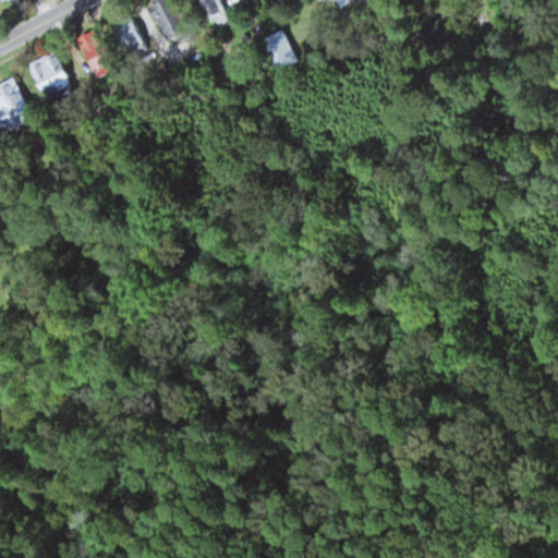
[(202,0),(210,24),(227,17),(220,0),(202,0)]
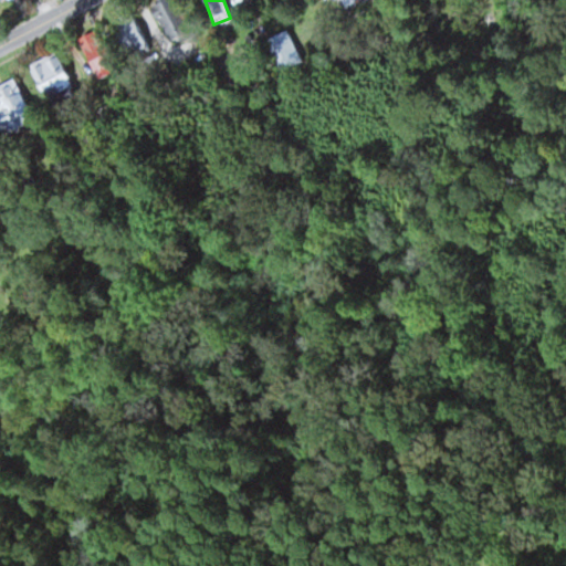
[(179,1),(155,1),(155,31),(179,31),(179,1)]
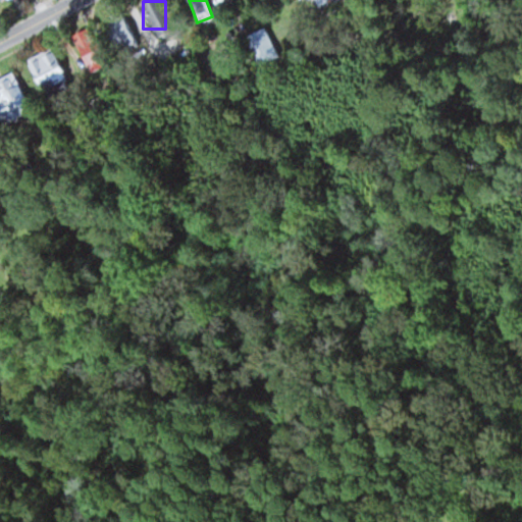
[(104,14),(107,20),(97,25),(113,56),(138,44),(119,7),(104,14)]
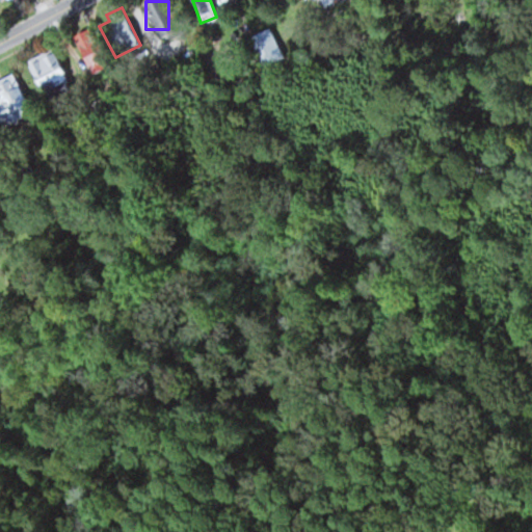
[(83,59),(99,53),(87,27),(72,34),(83,59)]
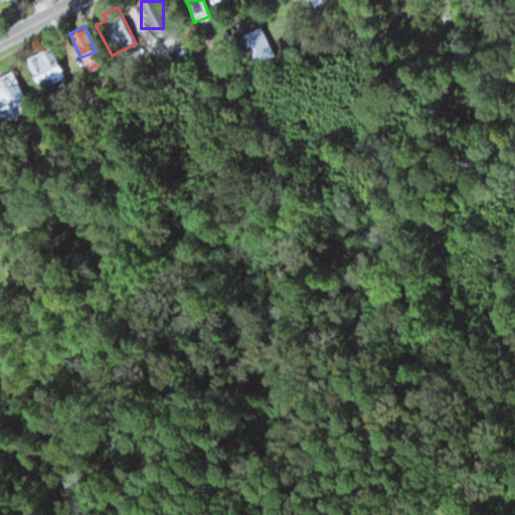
[(270,56),(268,27),(243,29),(245,58),(270,56)]
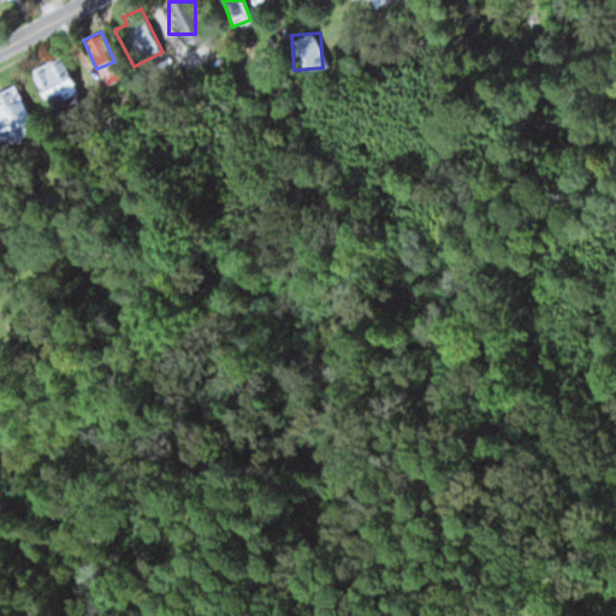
[(51,96),(55,111),(78,102),(61,55),(29,67),(41,100),(51,96)]
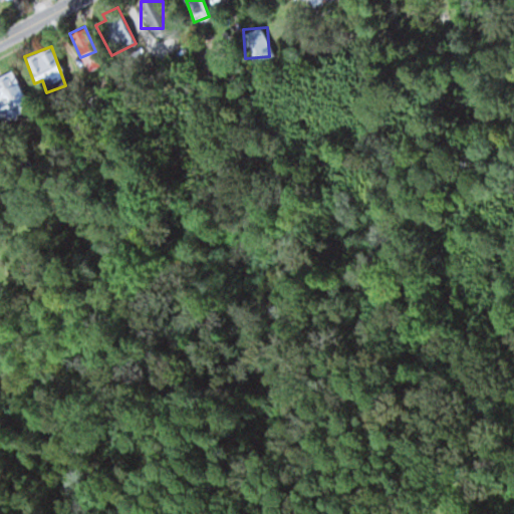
[(29,109),(11,70),(0,74),(0,119),(1,121),(29,109)]
